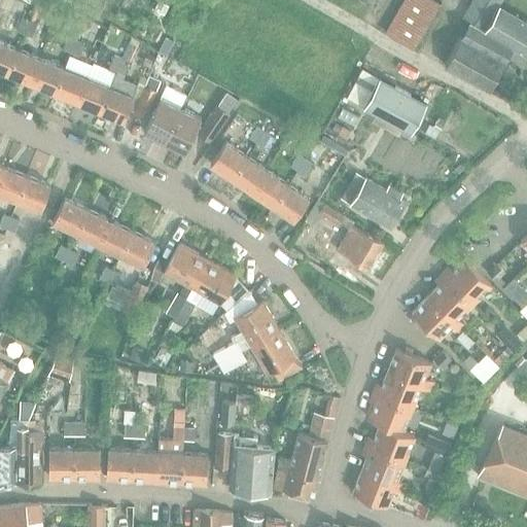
[(402,0),(384,32),(413,48),(440,2),(435,0),(402,0)]
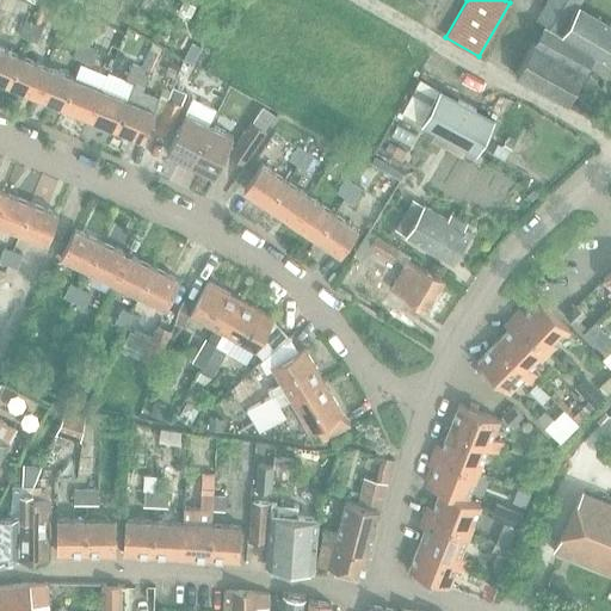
[(610,25),(578,6),(581,0),(547,0),(536,19),(544,25),(516,76),(565,104),(593,54),(610,63),(610,25)]
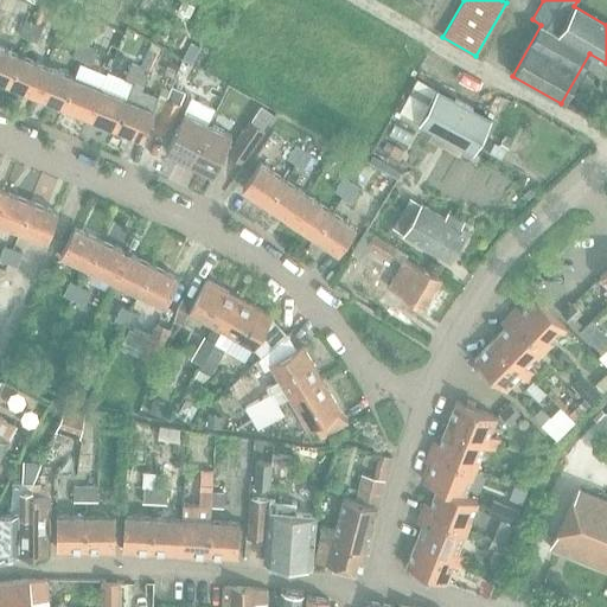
[(25,18),(19,34),(27,38),(34,21),(25,18)]
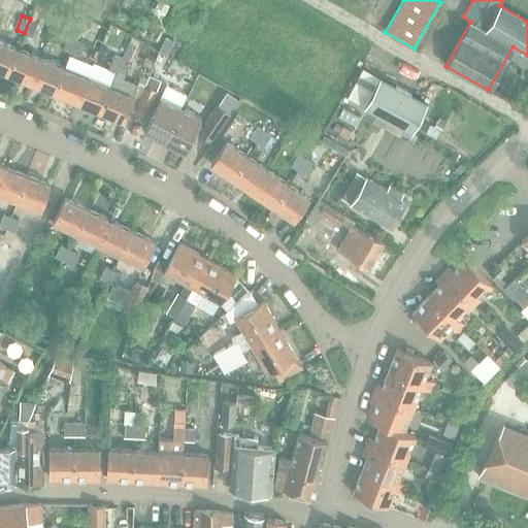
[(30,19),(24,33),(32,36),(37,22),(30,19)]
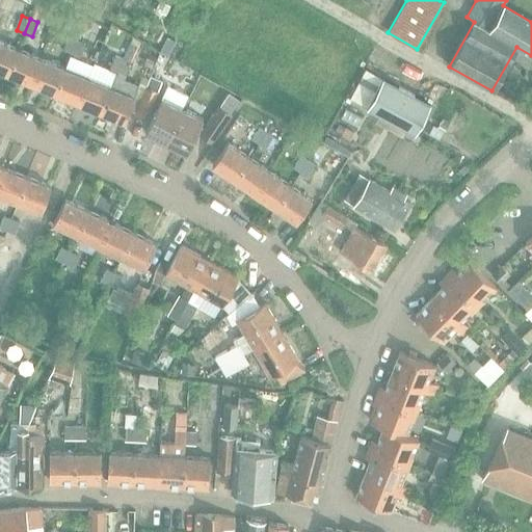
[(71,52),(77,38),(69,35),(63,49),(71,52)]
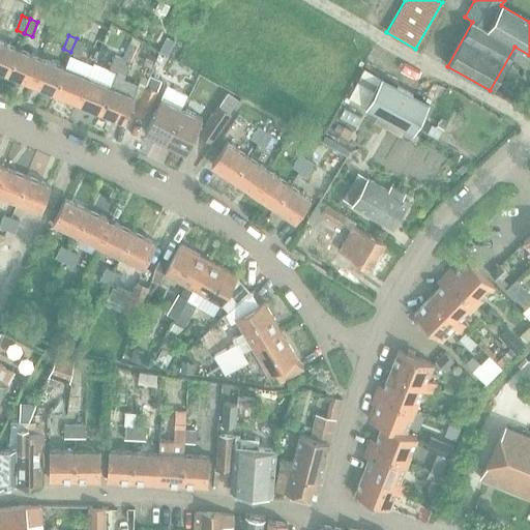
[(77,38),(70,52),(79,55),(84,41),(77,38)]
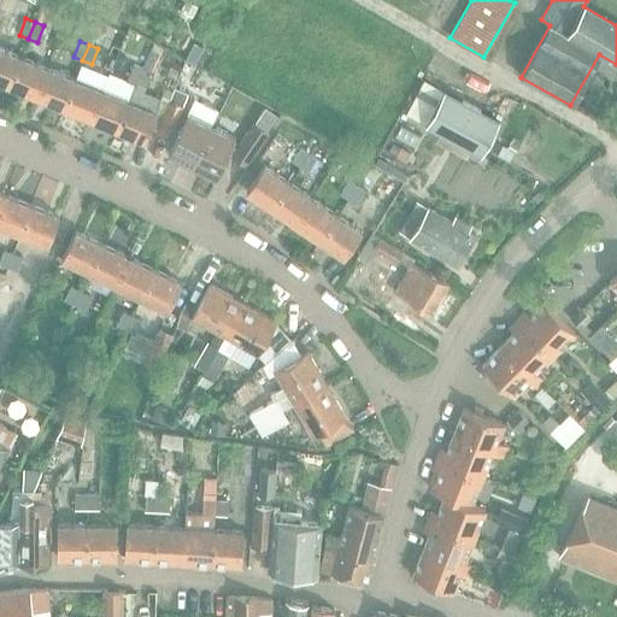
[(0,81),(10,84),(21,56),(0,46),(0,81)]
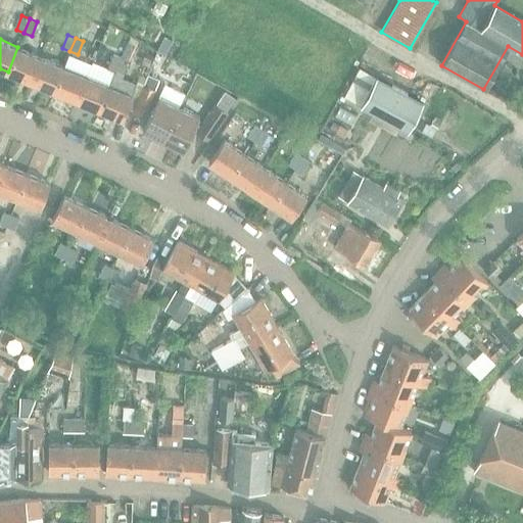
[(31,81),(41,56),(17,47),(8,72),(31,81)]
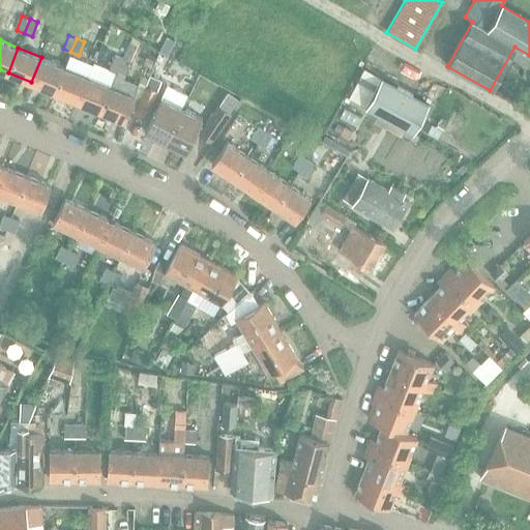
[(361,53),(352,86),(367,91),(377,57),(361,53)]
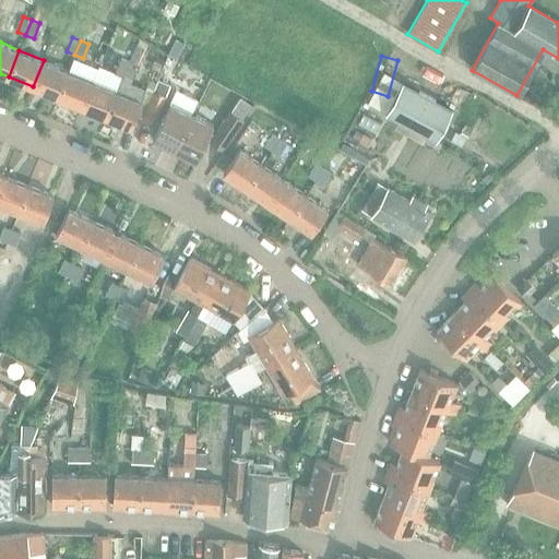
[(123,74),(129,60),(121,57),(116,71),(123,74)]
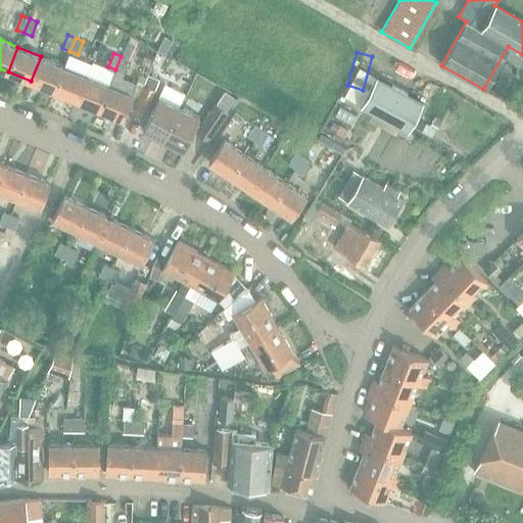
[(53,91),(63,65),(41,56),(31,81),(53,91)]
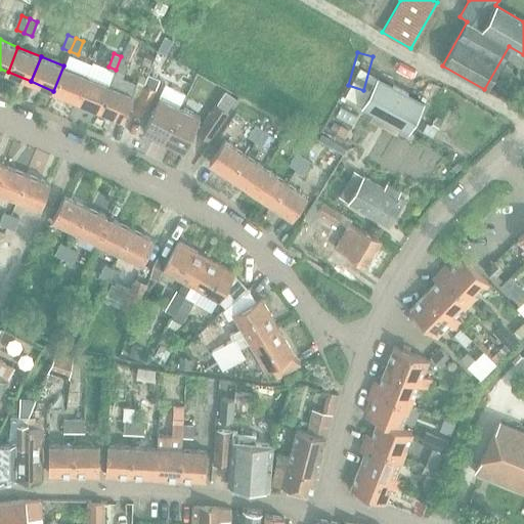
[(121,56),(116,70),(124,73),(129,60),(121,56)]
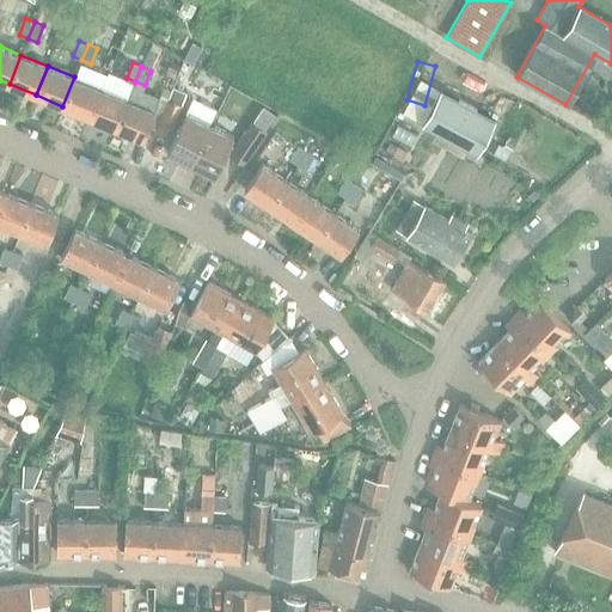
[(90,117),(102,89),(74,77),(62,106),(90,117)]
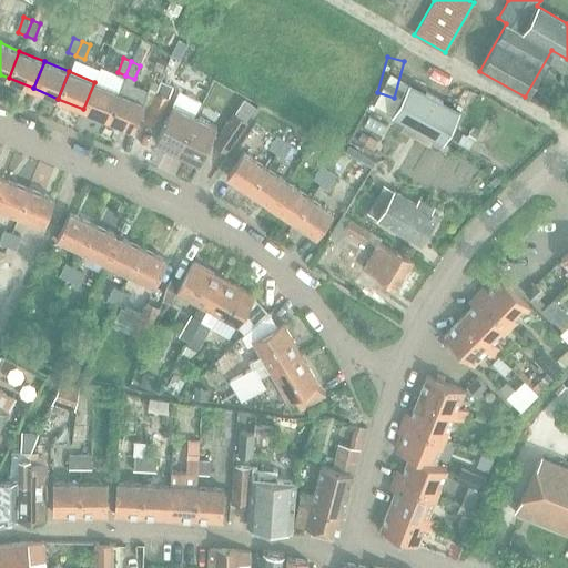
[(119,92),(108,119),(133,129),(144,102),(150,90),(132,83),(134,79),(125,75),(119,92)]
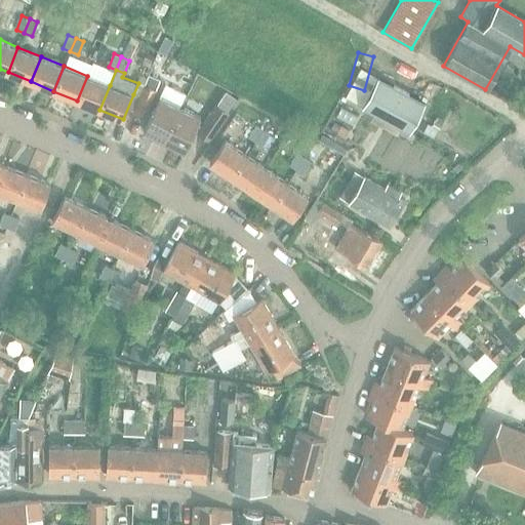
[(132,112),(145,117),(159,80),(148,75),(132,112)]
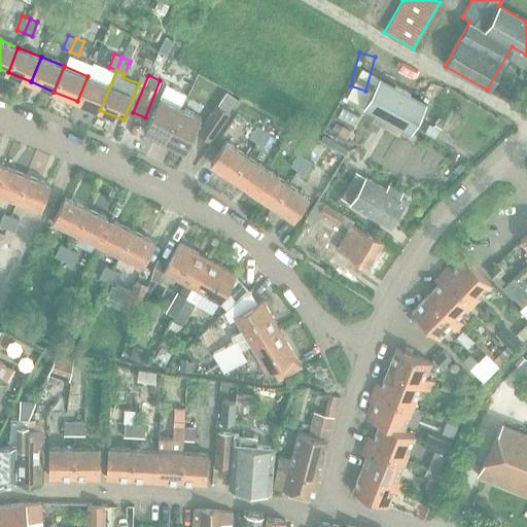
[(100,110),(110,85),(88,76),(77,101),(100,110)]
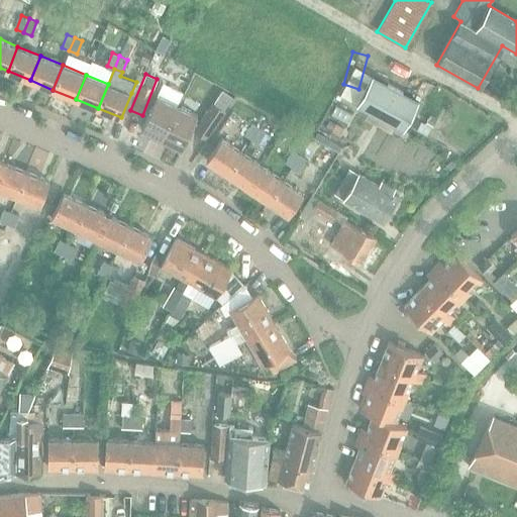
[(355,103),(402,128),(417,101),(372,76),(355,103)]
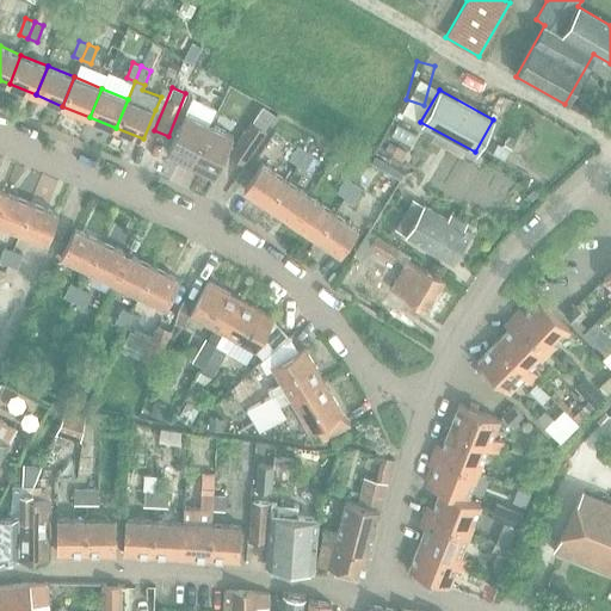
[(189,106),(166,150),(190,162),(209,124),(217,109),(193,97),(189,106)]
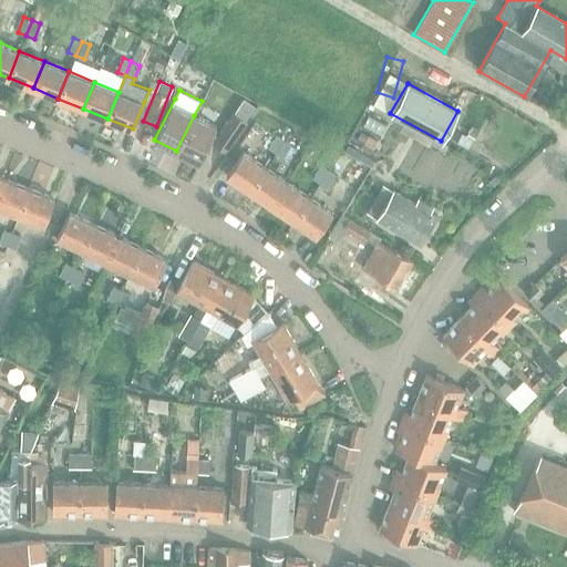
[(370,101),(366,112),(383,119),(388,107),(370,101)]
